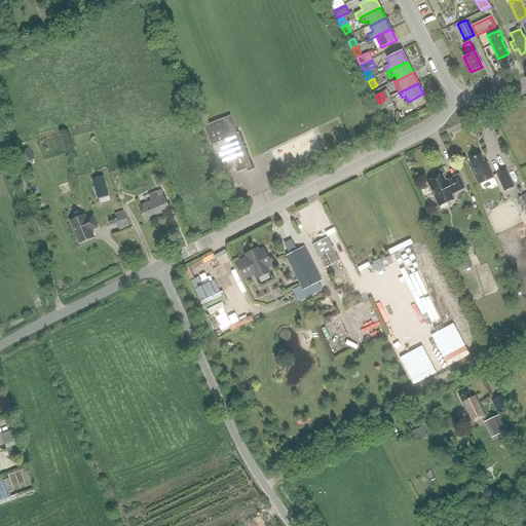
[(384,100),(379,103),(383,110),(388,107),(384,100)]
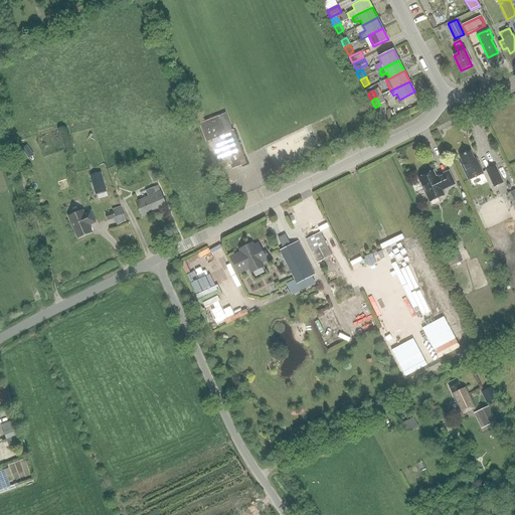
[(232,169),(246,163),(233,131),(225,134),(218,116),(199,124),(217,170),(230,165),(232,169)]
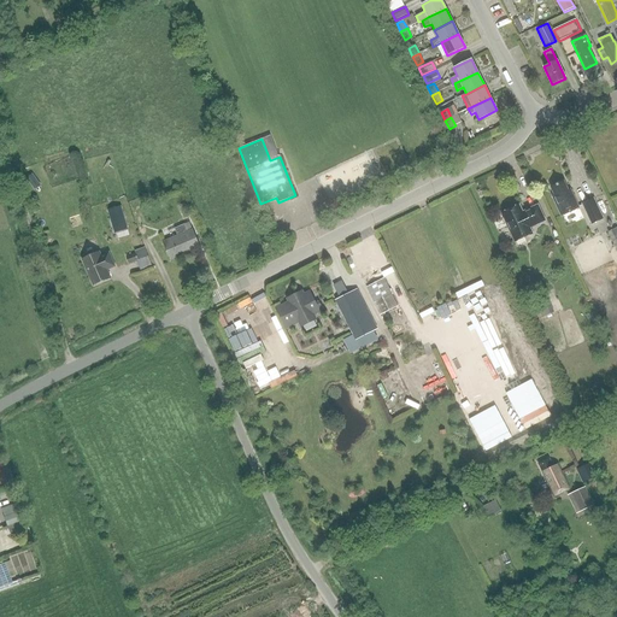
[(37,181),(31,172),(25,177),(31,186),(37,181)]
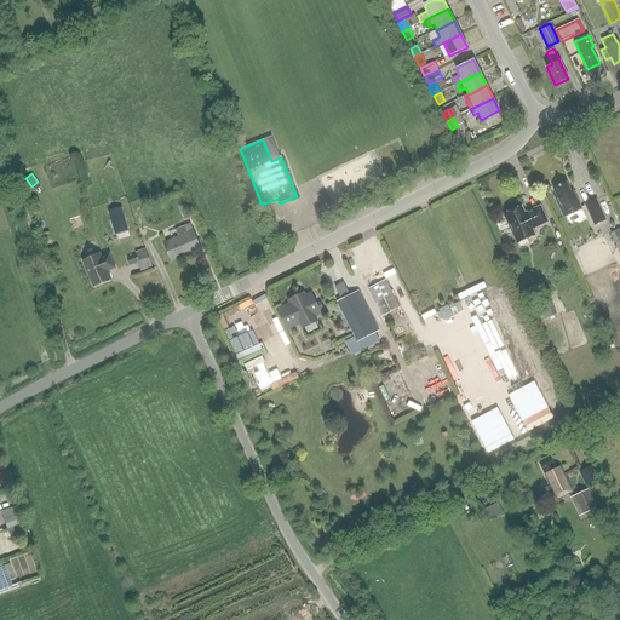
[(554,189),(556,195),(555,196),(564,217),(581,210),(573,190),(570,191),(567,182),(554,189)]
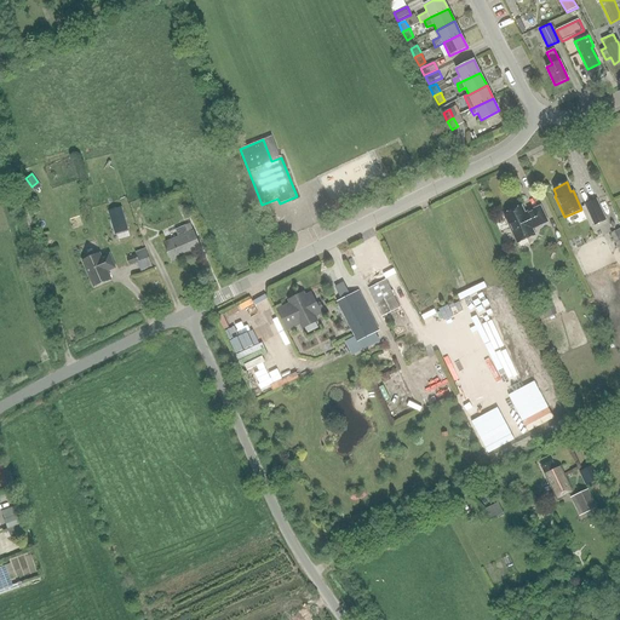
[(607,220),(597,197),(584,205),(593,227),(607,220)]
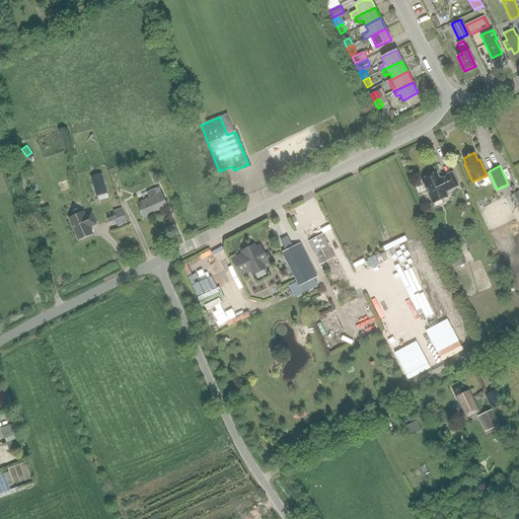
[(458,186),(452,172),(439,178),(436,172),(422,179),(433,204),(447,197),(445,192),(458,186)]
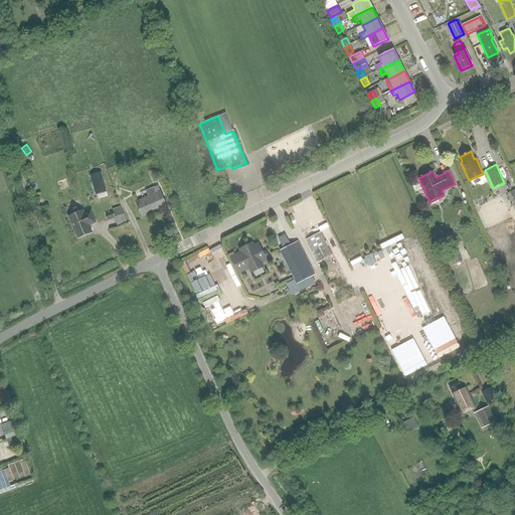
[(103,179),(93,182),(96,194),(98,194),(107,191),(103,179)]
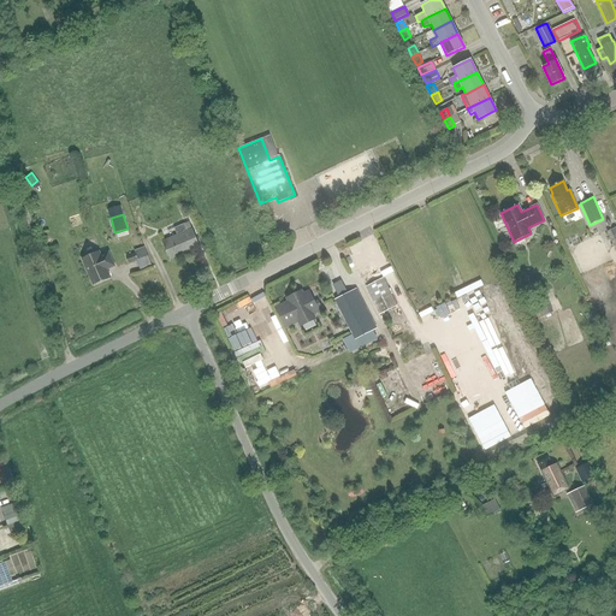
[(171,259),(200,247),(189,221),(173,229),(177,236),(163,242),(171,259)]
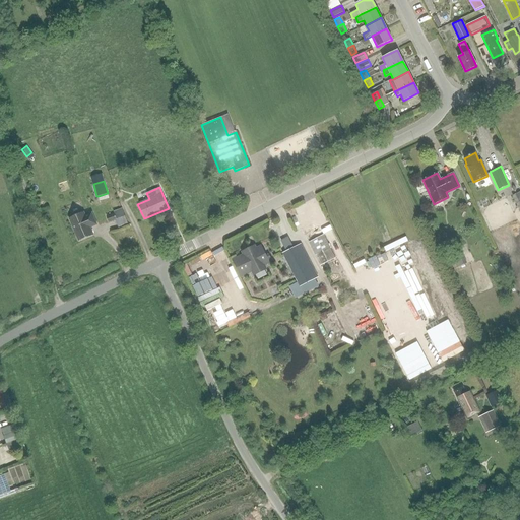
[(92,235),(89,228),(96,224),(91,213),(85,216),(83,212),(69,218),(78,241),(92,235)]
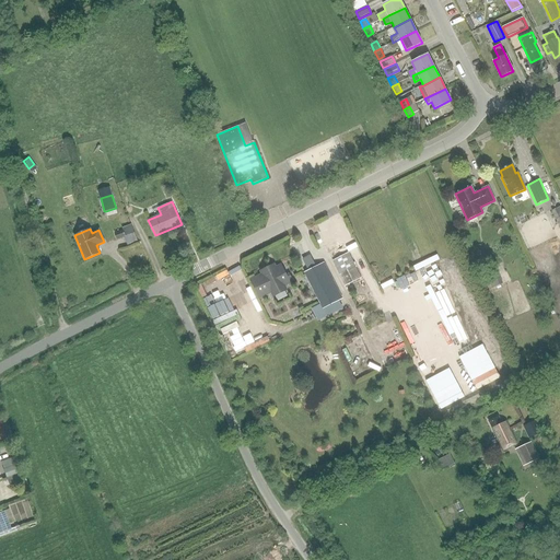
[(116,238),(125,235),(123,230),(114,232),(116,238)]
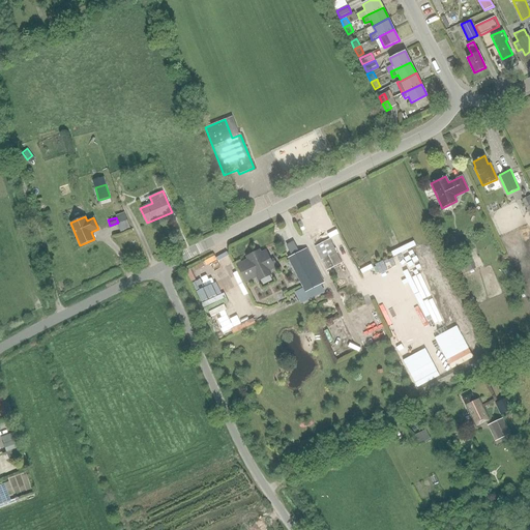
[(315,246),(327,270),(342,263),(329,239),(315,246)]
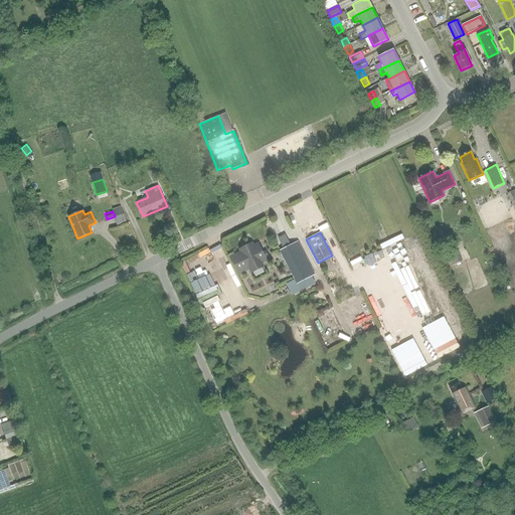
[(280,250),(296,284),(315,274),(299,241),(280,250)]
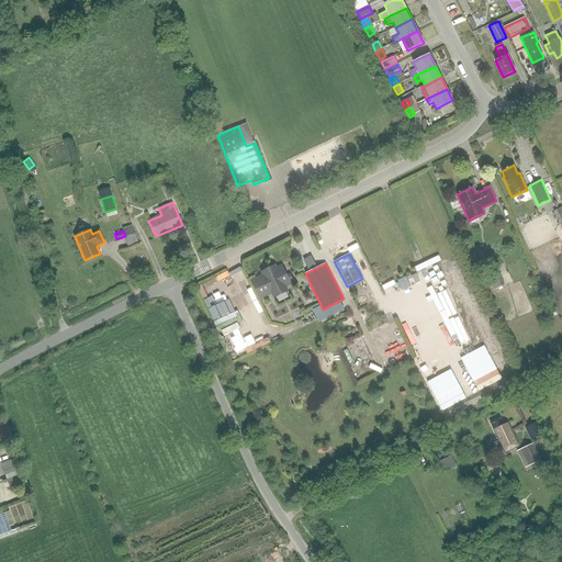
[(261,272),(263,276),(253,281),(260,299),(272,293),(274,298),(287,291),(284,287),(290,283),(282,267),(277,269),(274,266),(266,270),(261,272)]
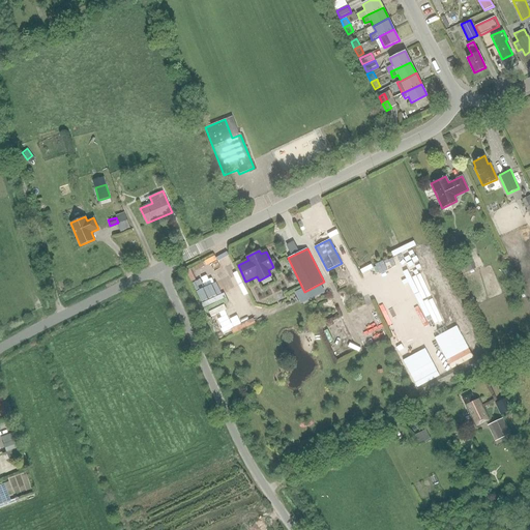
[(476,268),(468,251),(458,255),(466,272),(476,268)]
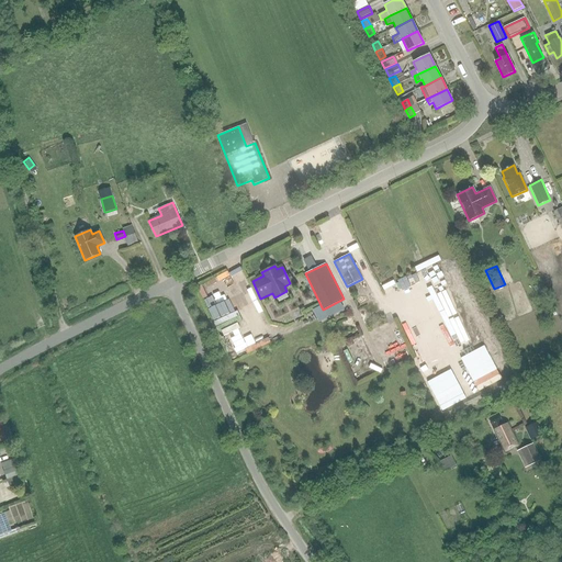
[(386,341),(389,346),(390,345),(392,349),(403,344),(396,332),(385,337),(388,341),(386,341)]
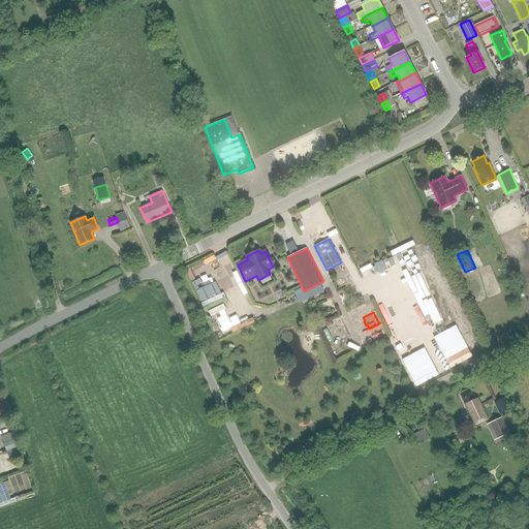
[(344,350),(332,323),(323,328),(337,354),(344,350)]
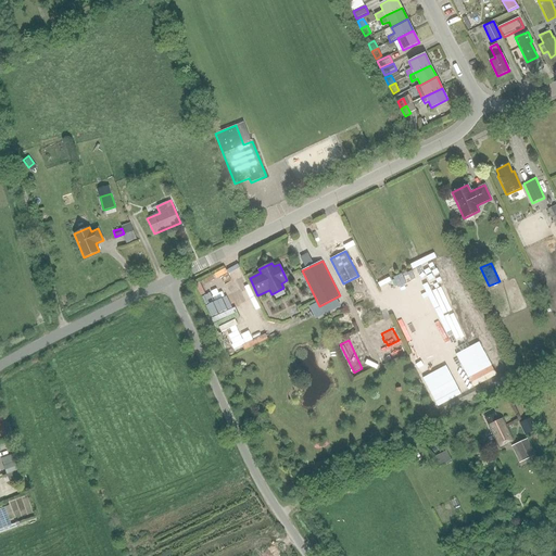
[(490,426),(489,426),(500,447),(514,441),(503,419),(498,421),(495,414),(485,418),(490,426)]
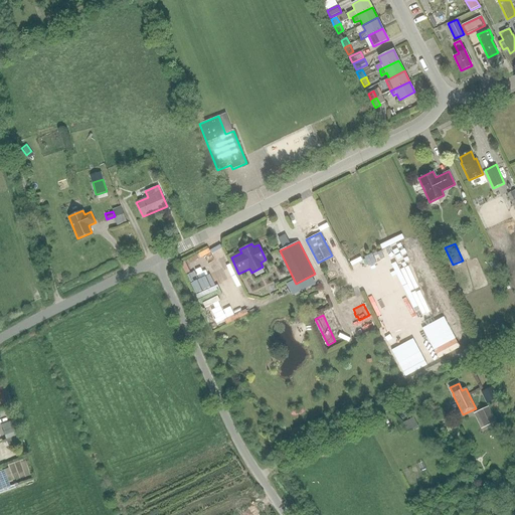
[(494,387),(484,392),(489,402),(499,397),(494,387)]
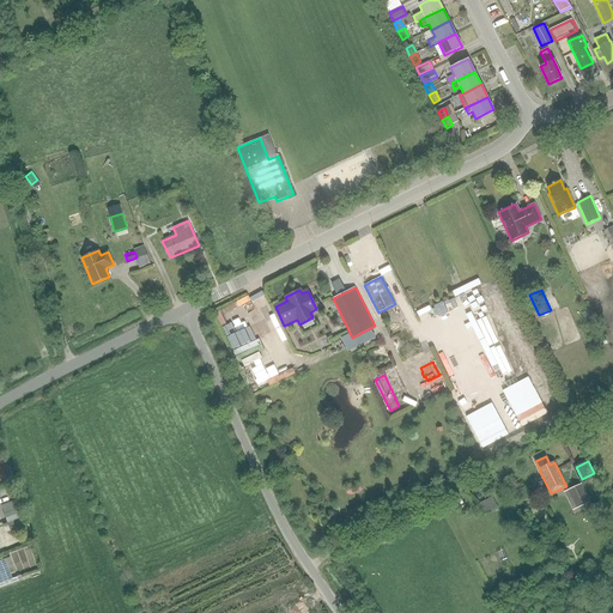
[(0,469),(0,483),(0,484),(13,480),(8,467),(7,467),(0,469)]
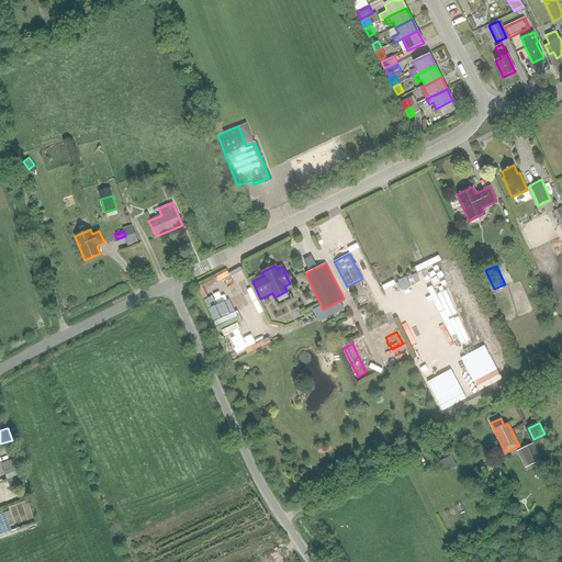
[(540,460),(532,445),(521,450),(528,465),(540,460)]
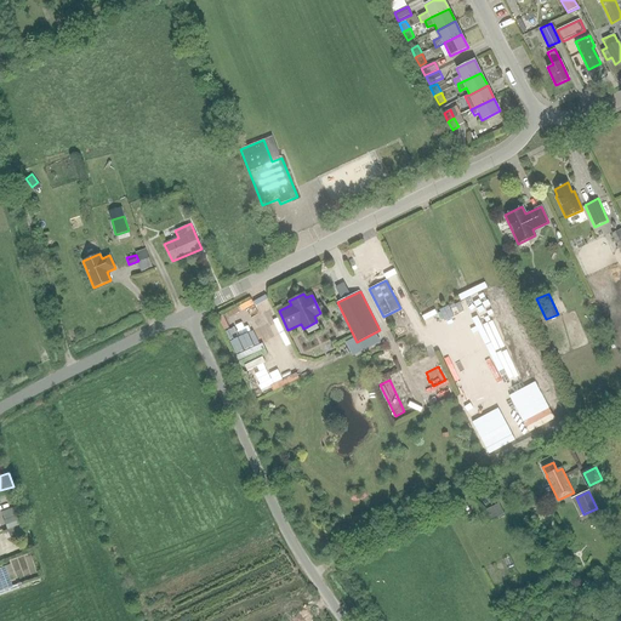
[(491,518),(505,513),(502,503),(488,507),(491,518)]
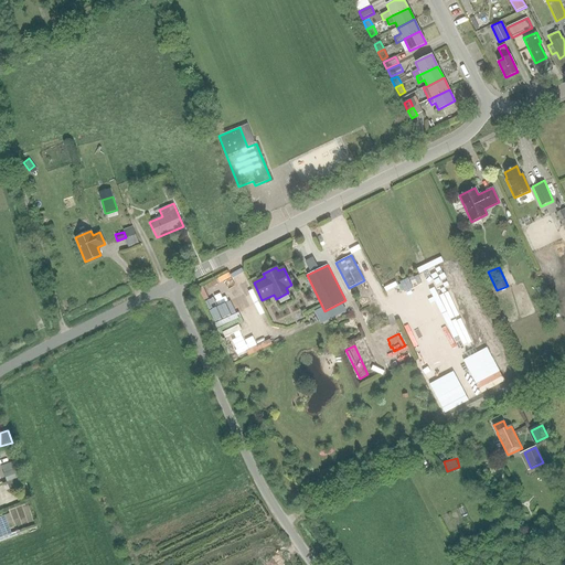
[(23,476),(20,467),(2,473),(6,482),(23,476)]
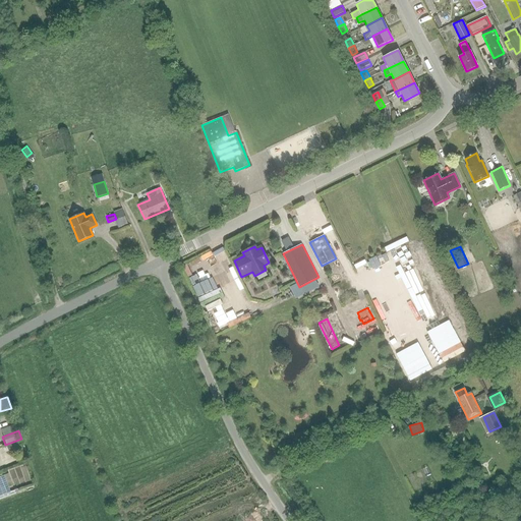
[(19,448),(23,446),(21,439),(5,445),(8,452),(19,448)]
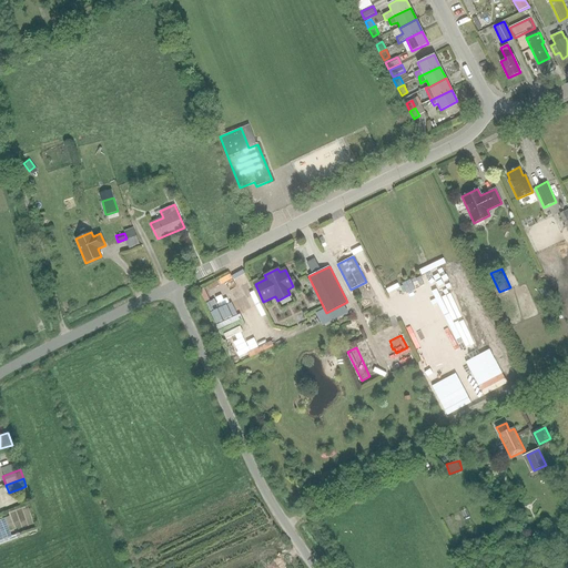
[(7,528),(12,526),(9,517),(0,519),(0,540),(10,537),(7,528)]
